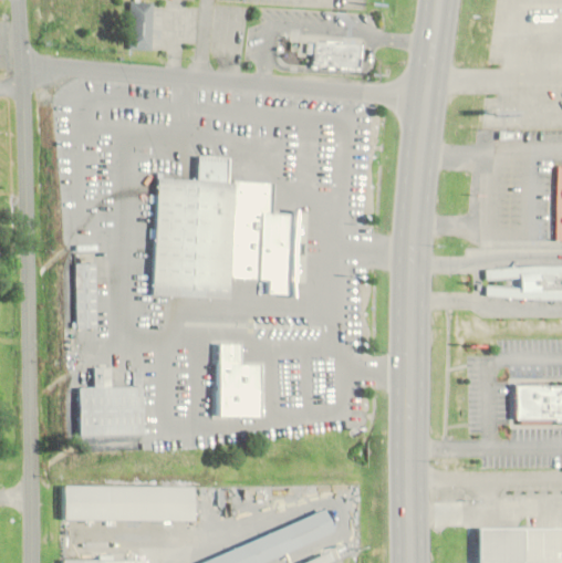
[(156,52),(157,6),(136,4),(135,52),(156,52)]
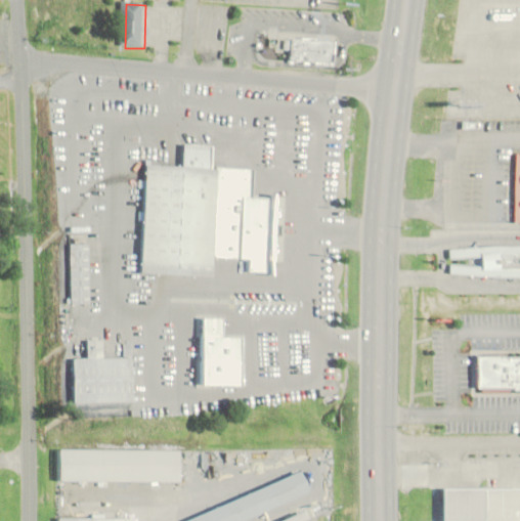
[(337,41),(335,63),(294,60),(295,49),(289,49),(290,38),(337,41)]
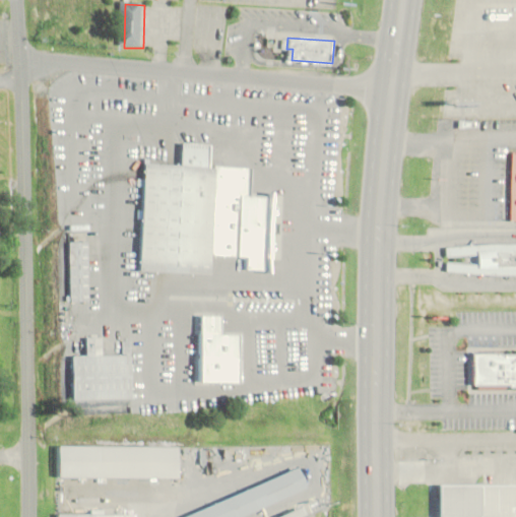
[(146,167),(141,273),(213,277),(215,253),(273,256),(276,200),(219,197),(221,171),(214,171),(215,148),(187,146),(186,169),(146,167)]
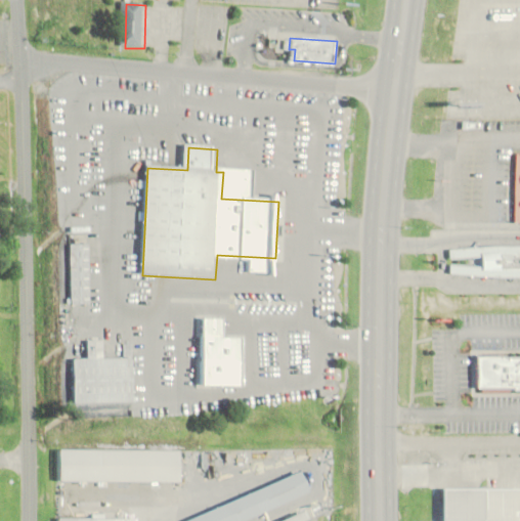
[(89,307),(89,245),(71,245),(71,307),(89,307)]
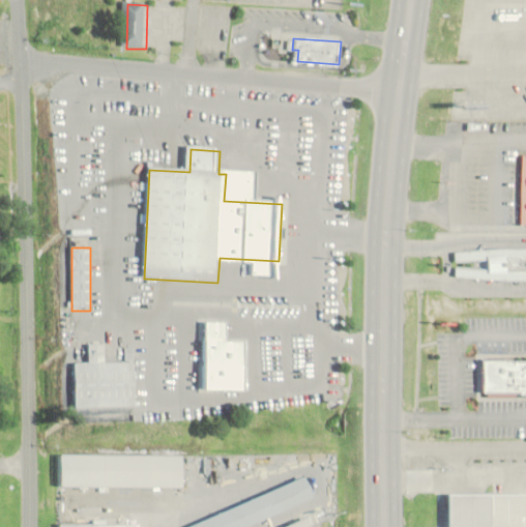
[(459,253),(459,261),(491,259),(491,269),(459,267),(459,276),(505,281),(525,281),(525,271),(509,271),(510,257),(525,257),(525,247),(506,249),(459,253)]
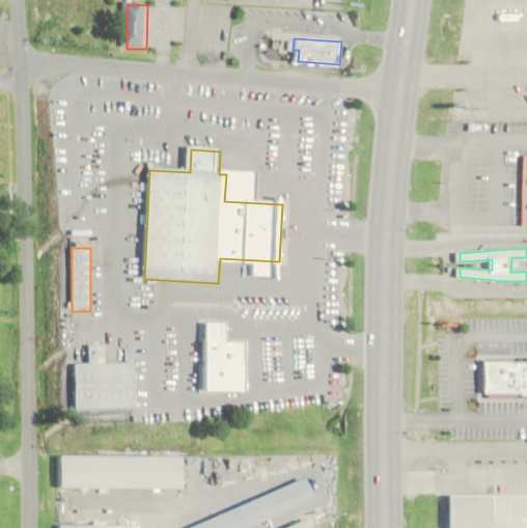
[(526,272),(510,272),(511,257),(526,257),(526,272)]
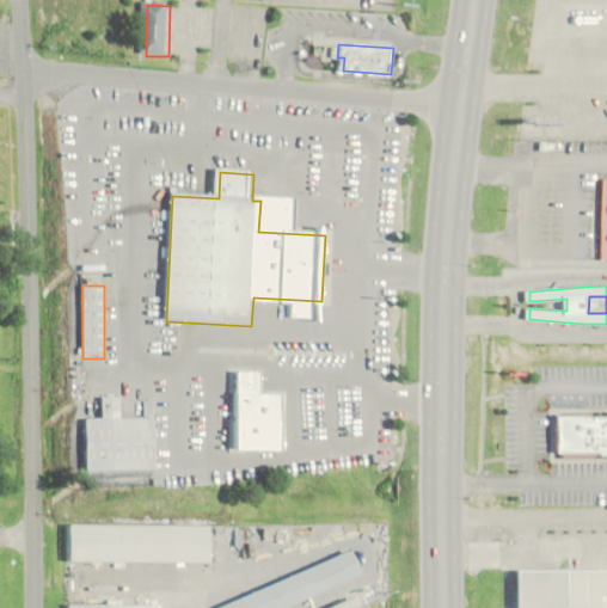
[(158,472),(157,421),(121,421),(121,400),(102,400),(102,422),(85,422),(85,472),(158,472)]
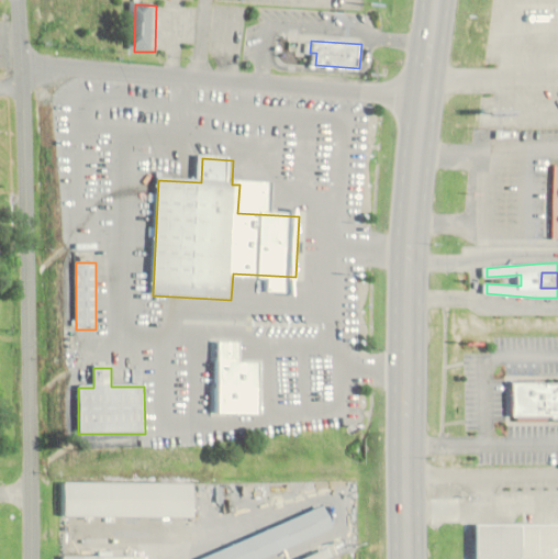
[(512,424),(557,424),(557,386),(512,386),(512,424)]
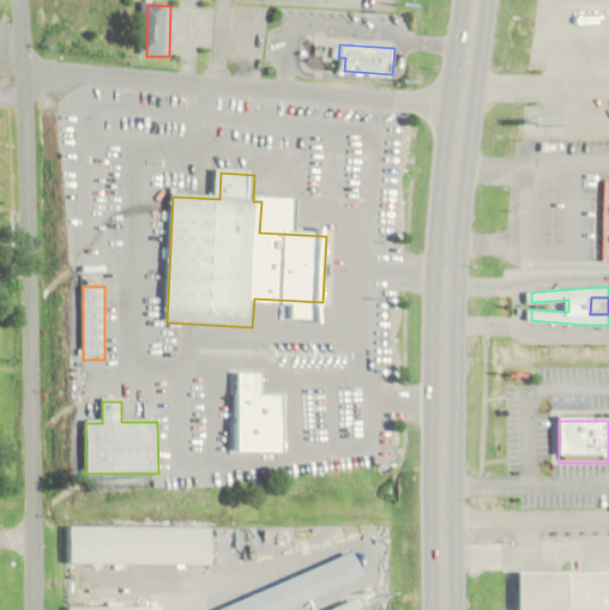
[(67,526),(67,562),(212,563),(212,527),(67,526)]
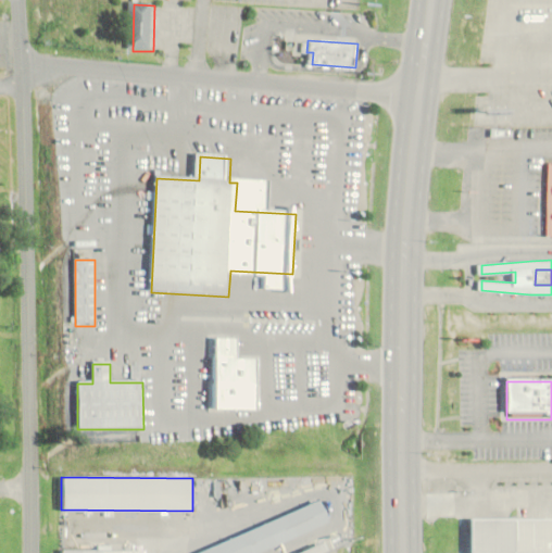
[(253,552),(326,522),(317,501),(197,552),(253,552)]
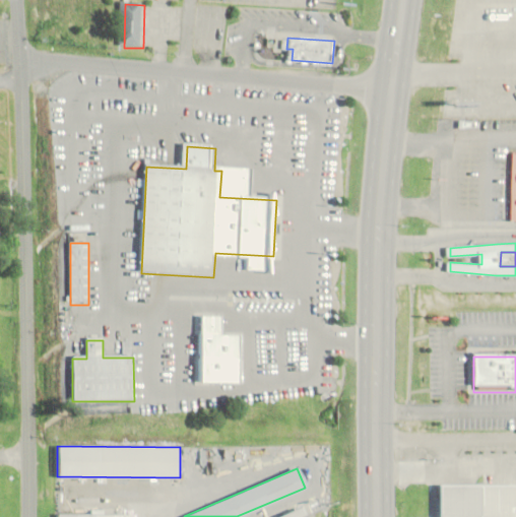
[(515,487),(440,487),(440,516),(515,516),(515,487)]
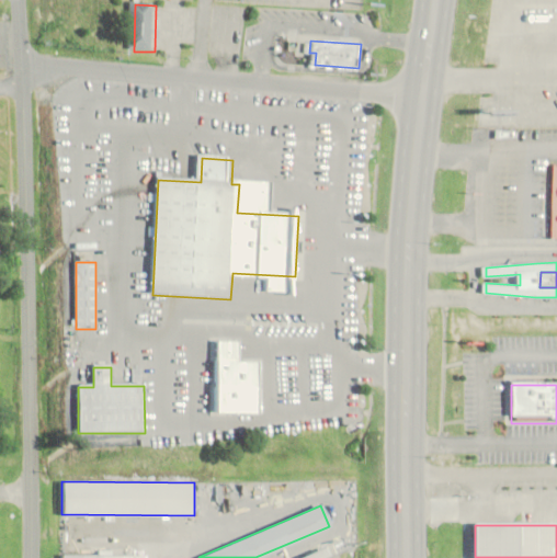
[(321,557),(328,555),(325,547),(300,557),(321,557)]
